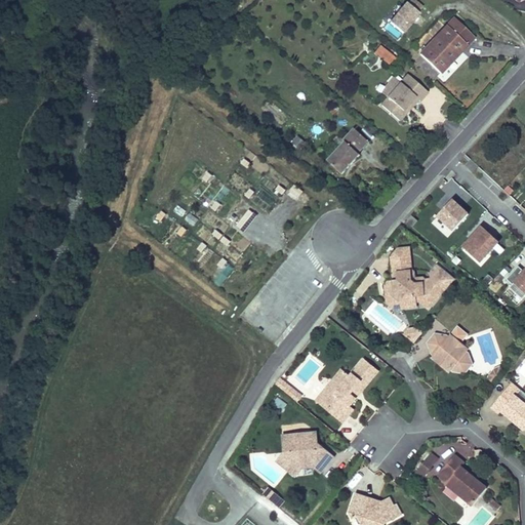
[(405,0),(388,21),(403,34),(425,8),(413,0),(409,0),(408,2),(405,0)]
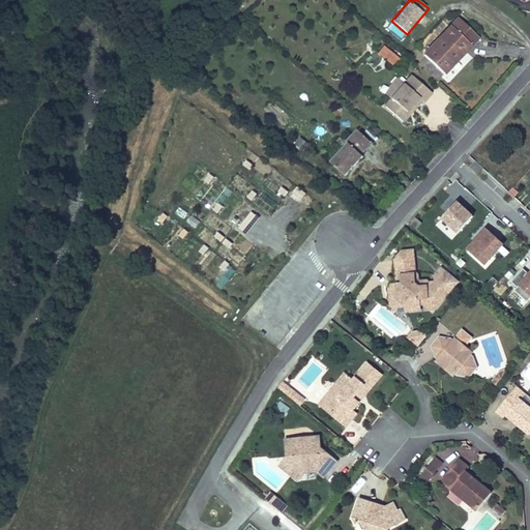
[(423,55),(441,72),(455,57),(459,60),(478,38),(459,19),(423,55)]
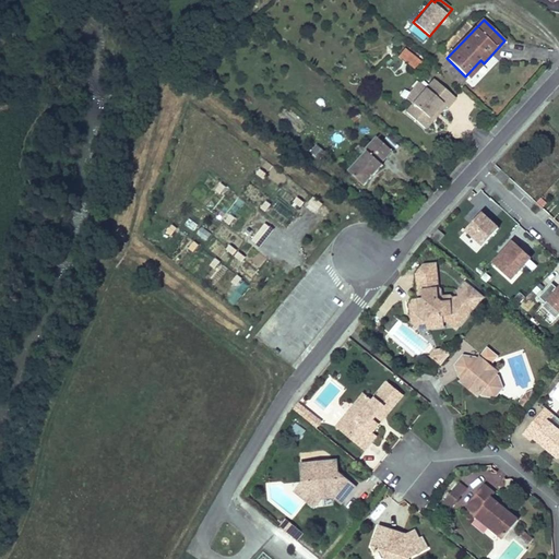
[(420,62),(405,48),(399,55),(414,69),(420,62)]
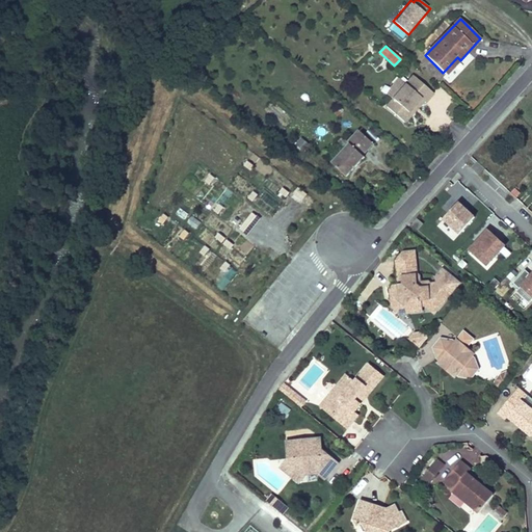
[(457,57),(443,73),(446,75),(460,60),(457,57)]
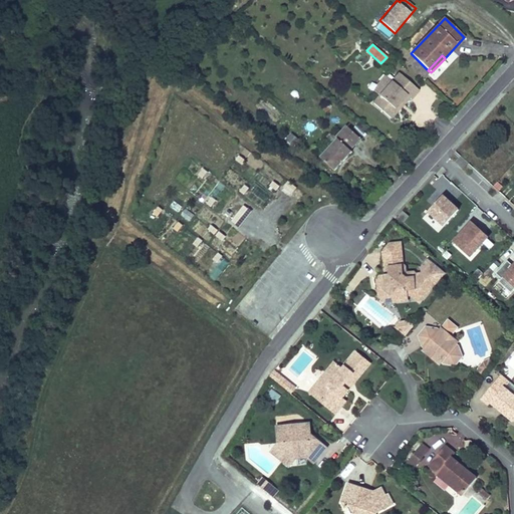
[(384,86),(379,82),(372,90),(378,96),(372,104),(390,119),(397,111),(394,108),(405,95),(408,98),(410,100),(418,91),(399,74),(391,83),(388,87),(384,86)]
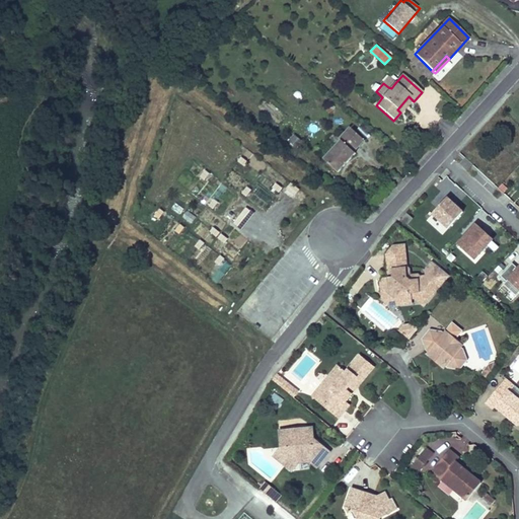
[(387,78),(383,83),(388,87),(391,88),(394,84),(387,78)]
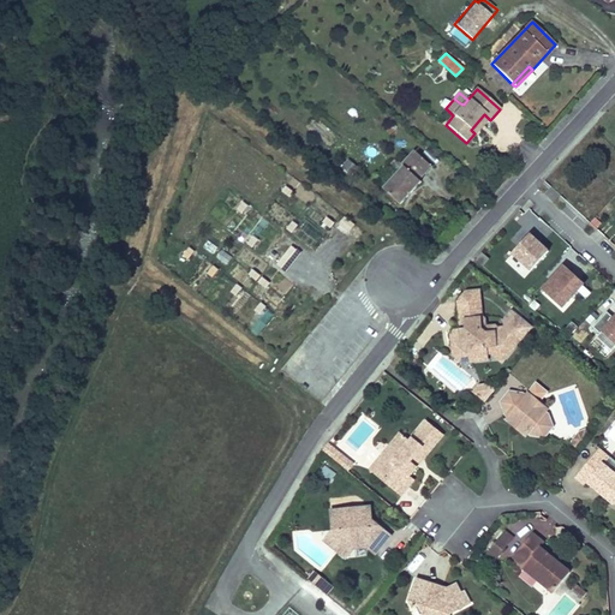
[(471,130),(475,133),(488,118),(484,114),(471,130)]
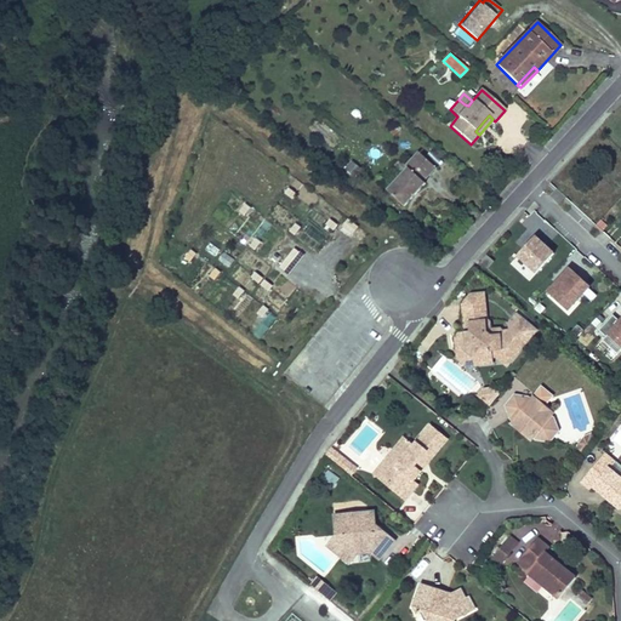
[(408,170),(387,192),(404,208),(425,184),(423,183),(436,170),(419,153),(405,167),(408,170)]
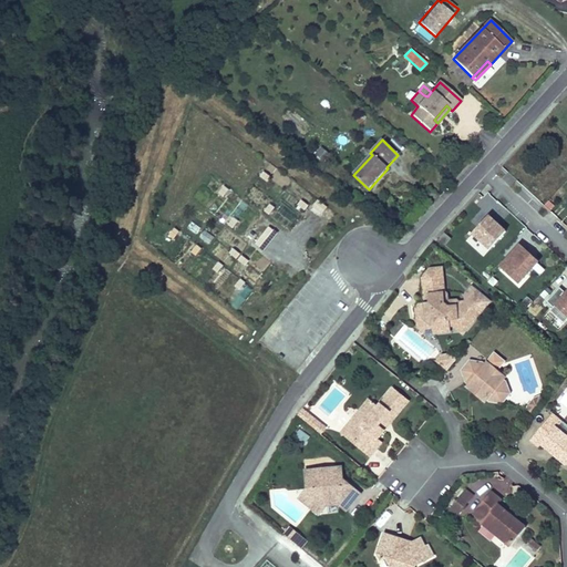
[(329,155),(321,147),(316,154),(323,161),(329,155)]
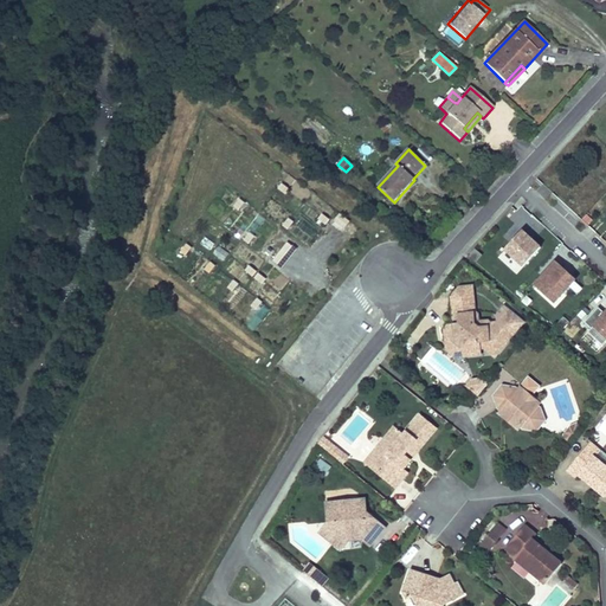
[(333,225),(343,232),(350,221),(339,214),(333,225)]
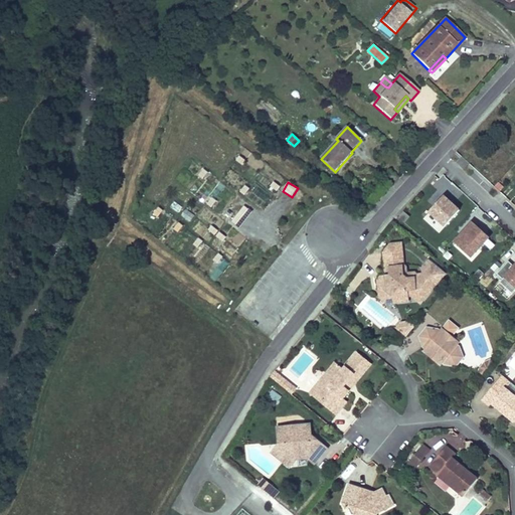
[(460,211),(446,198),(428,217),(443,230),(460,211)]
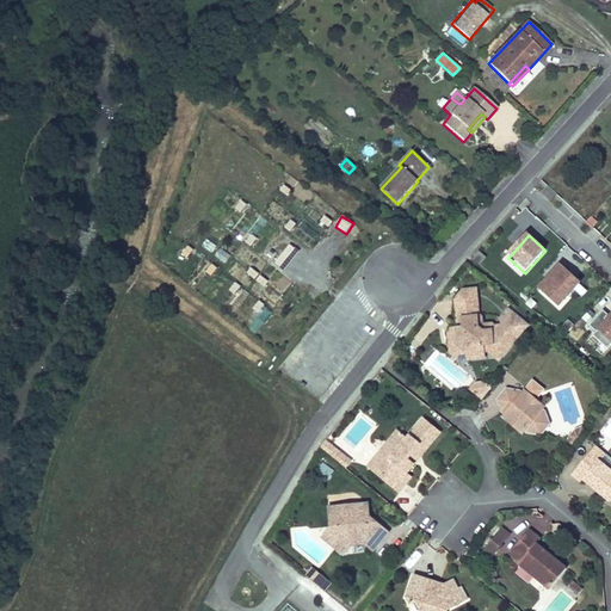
[(287,271),(301,252),(290,245),(276,264),(287,271)]
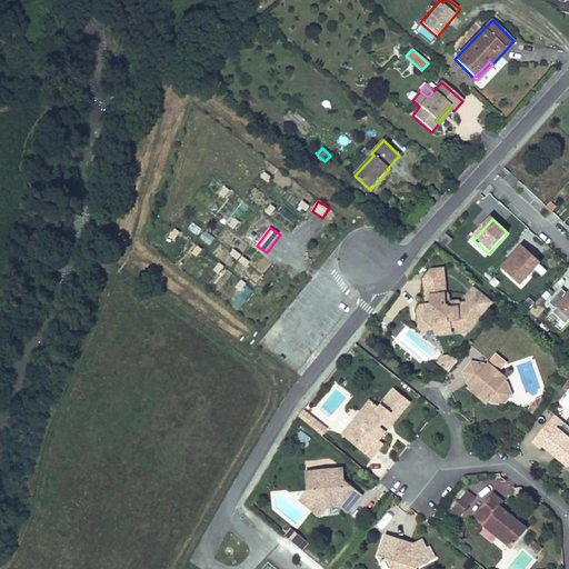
[(211,246),(217,239),(207,232),(201,239),(211,246)]
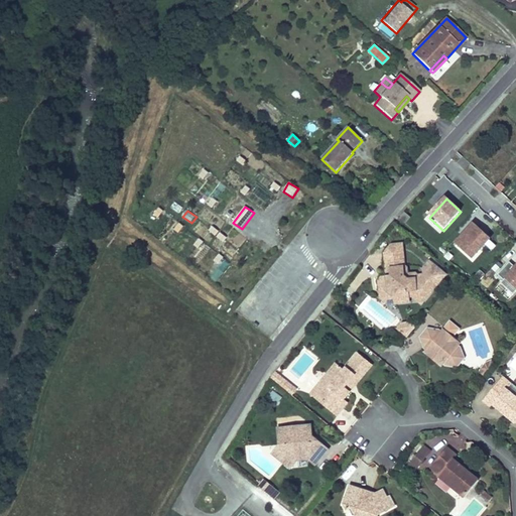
[(411,219),(404,212),(399,219),(406,225),(411,219)]
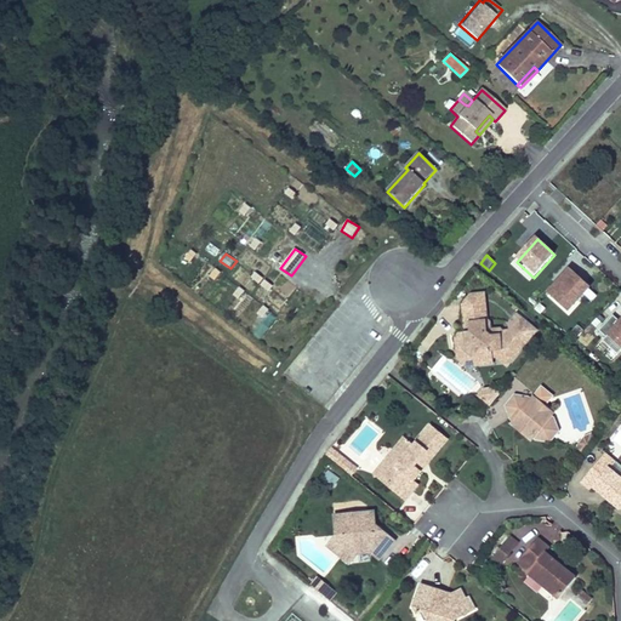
[(591,288),(570,269),(548,295),(568,313),(591,288)]
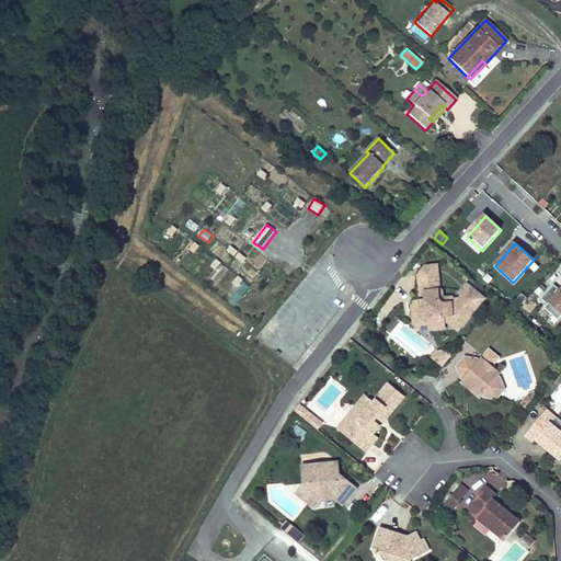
[(424,267),(416,276),(436,274),(435,267),(424,267)]
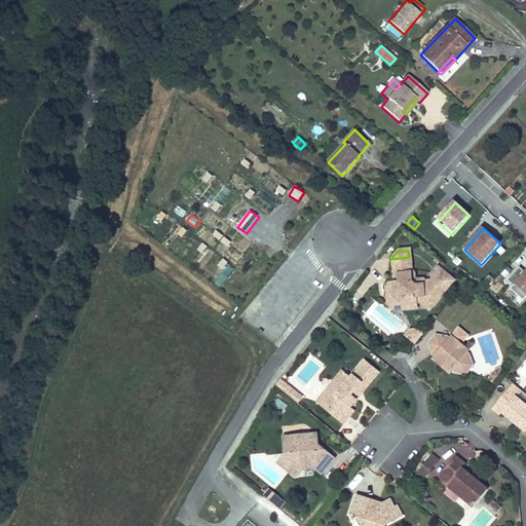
[(385,287),(386,297),(391,296),(402,303),(403,309),(416,308),(416,303),(419,302),(429,310),(455,280),(439,266),(433,273),(431,283),(429,285),(422,279),(414,279),(414,275),(411,273),(409,257),(390,259),(393,283),(388,284),(385,287)]
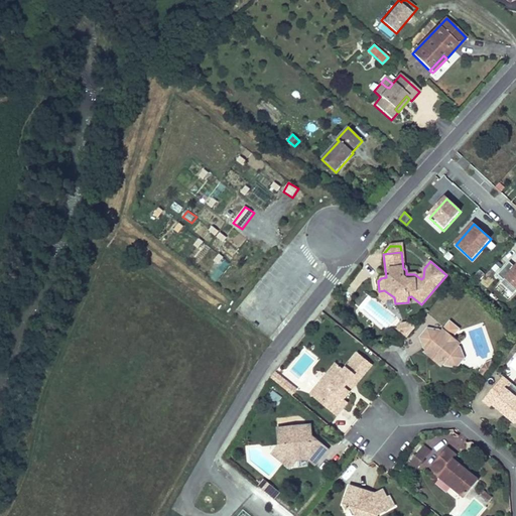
[(505,281),(515,268),(511,264),(500,276),(505,281)]
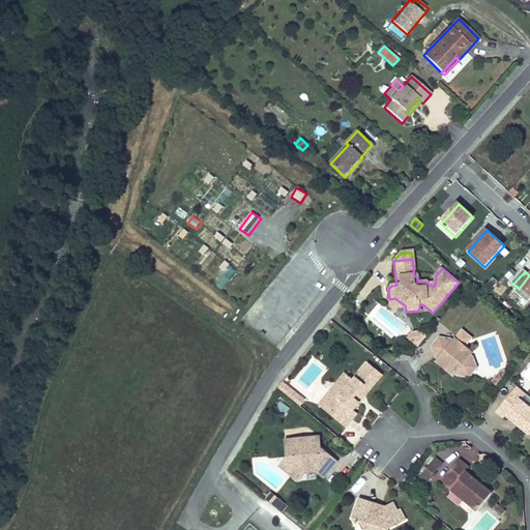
[(529,303),(529,275),(519,289),(510,297),(525,310),(529,303)]
